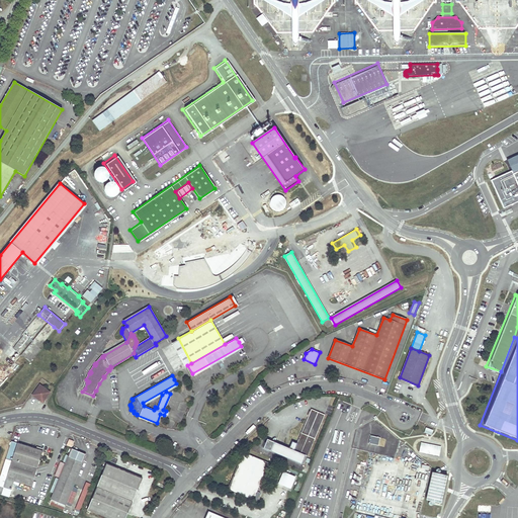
[(52,392),(41,384),(33,395),(44,402),(52,392)]
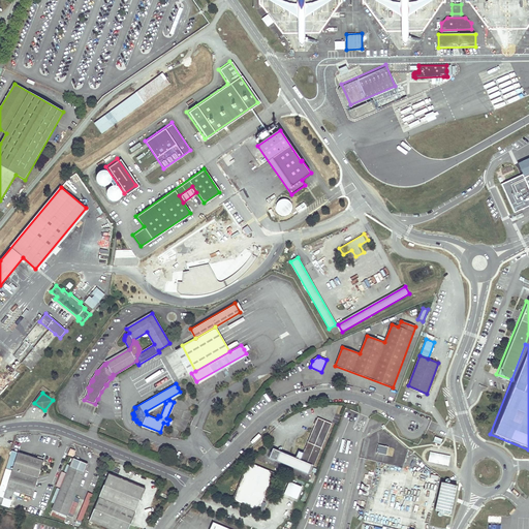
[(332,424),(318,417),(304,453),(299,450),(296,458),(273,448),(269,458),(307,474),(311,465),(314,466),(332,424)]
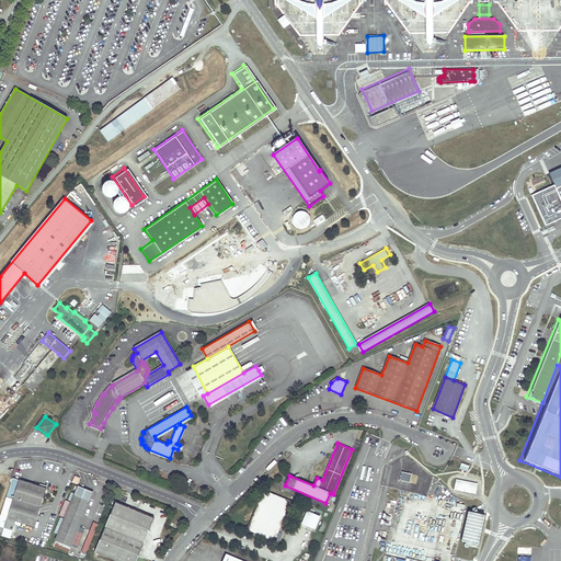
[(410,482),(412,474),(403,472),(401,480),(410,482)]
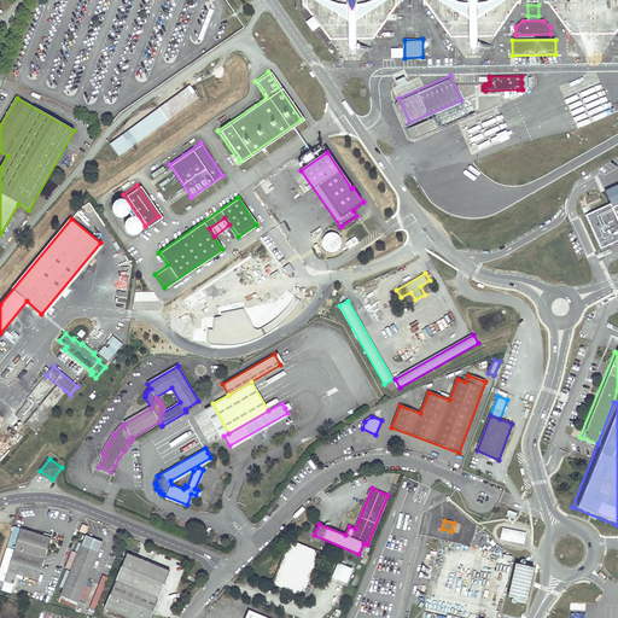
[(79,531),(86,534),(89,526),(82,524),(79,531)]
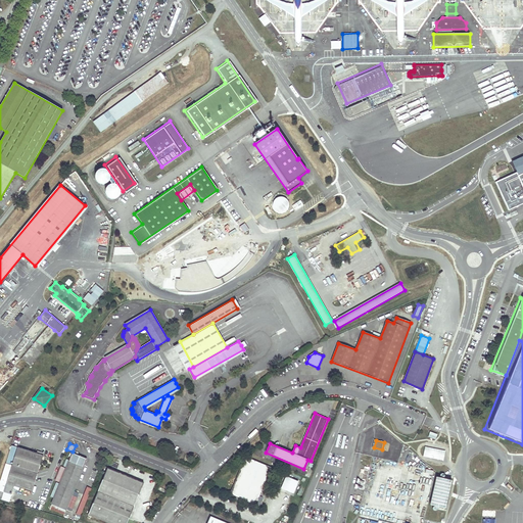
[(443,460),(445,450),(426,445),(424,456),(443,460)]
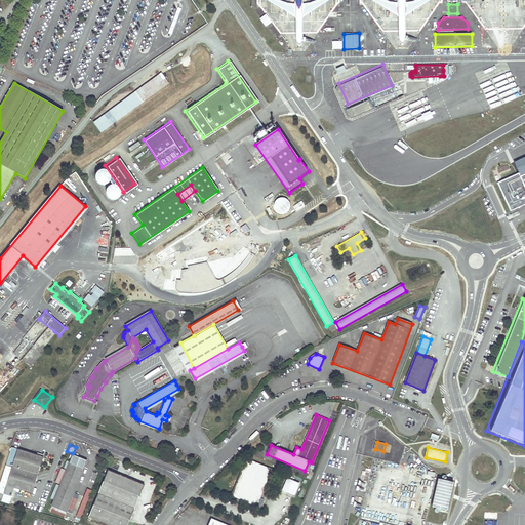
[(3,494),(4,494),(11,496),(14,488),(32,493),(43,457),(13,448),(8,467),(12,468),(6,486),(3,494)]
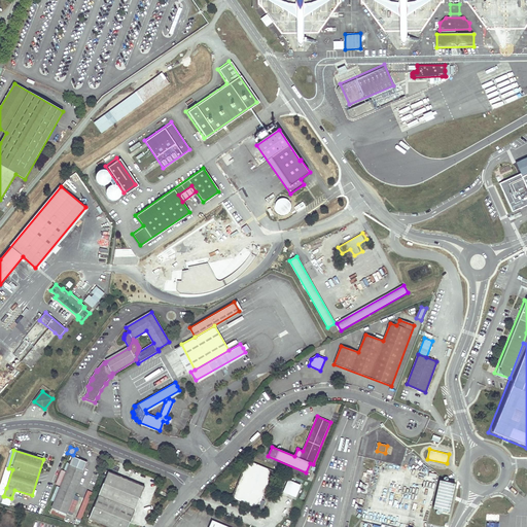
[(56,485),(61,487),(53,507),(67,513),(88,463),(72,457),(66,471),(62,469),(56,485)]
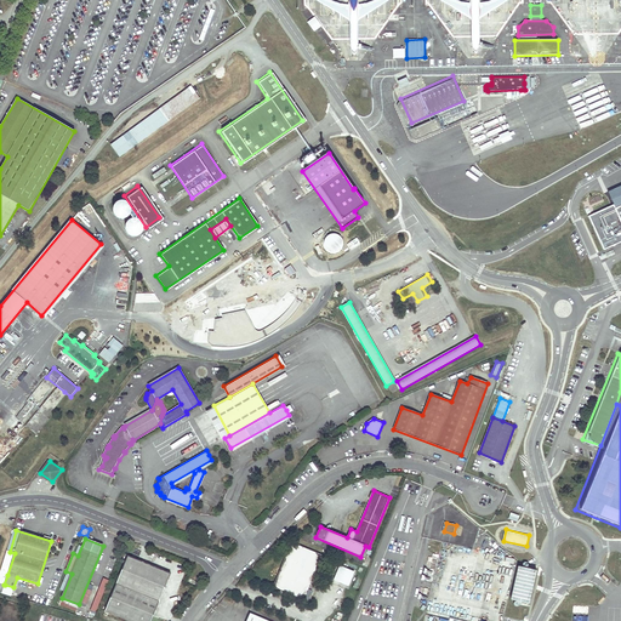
[(308,586),(320,556),(292,545),(280,573),(283,574),(281,579),(279,577),(275,586),(289,592),(303,598),(307,588),(303,587),(305,585),(308,586)]
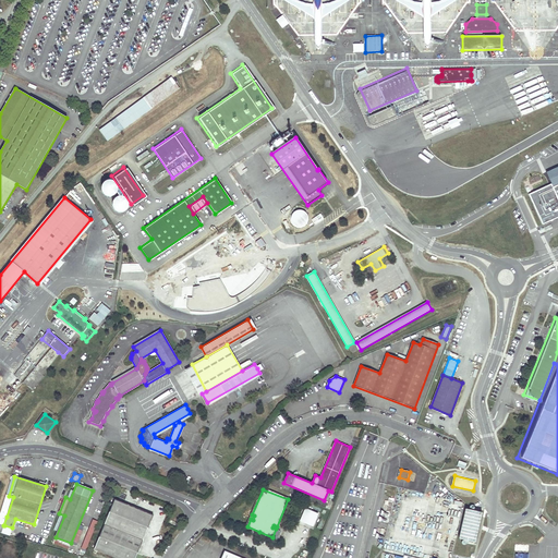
[(7,517),(13,497),(9,496),(2,514),(7,517)]
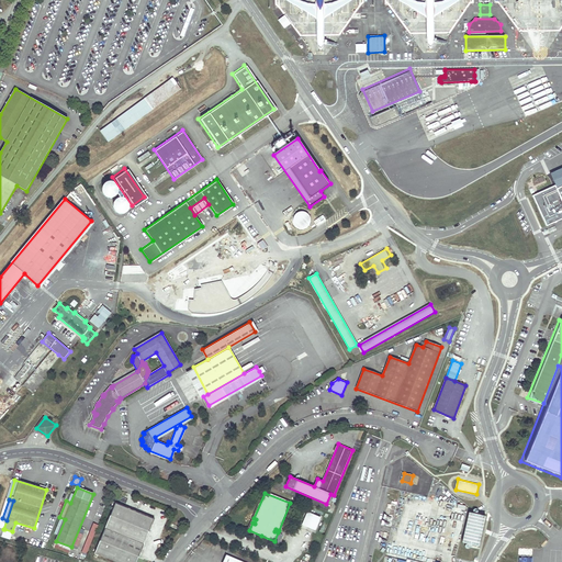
[(115,561),(136,561),(154,519),(115,503),(94,553),(115,561)]
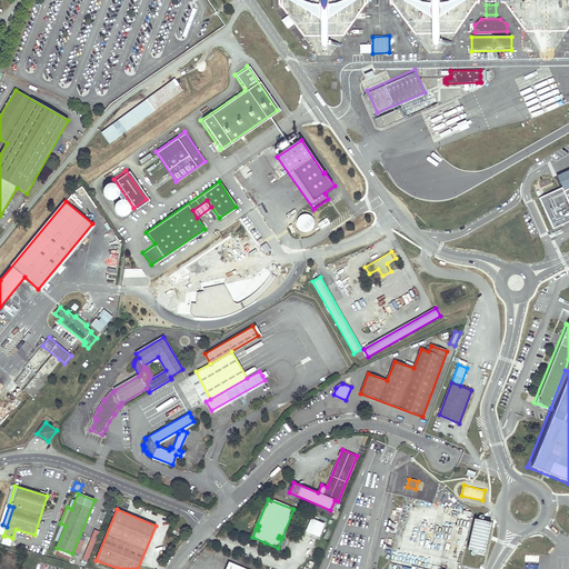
[(305,531),(319,538),(326,523),(311,518),(305,531)]
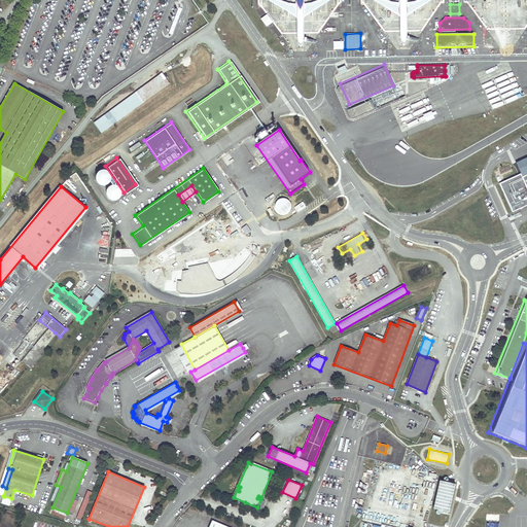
[(456,483),(440,480),(433,508),(450,512),(456,483)]
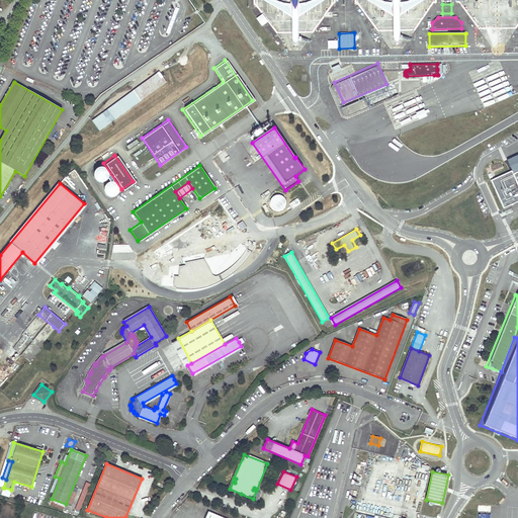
[(88,482),(74,514),(78,516),(91,483),(88,482)]
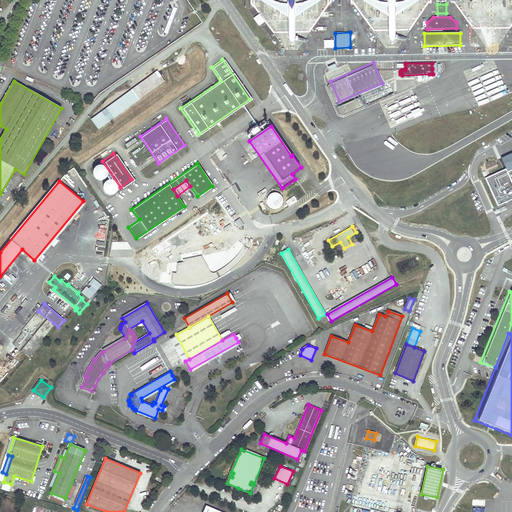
[(2,489),(9,491),(11,484),(4,482),(2,489)]
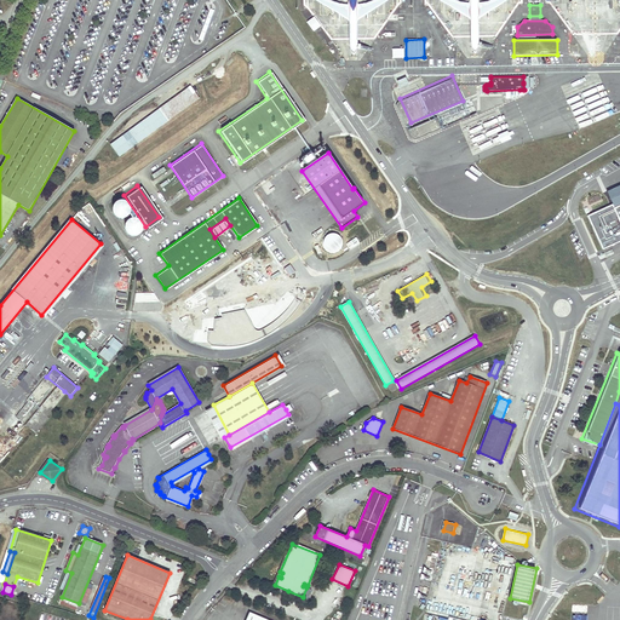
[(93,589),(87,586),(81,600),(89,602),(93,589)]
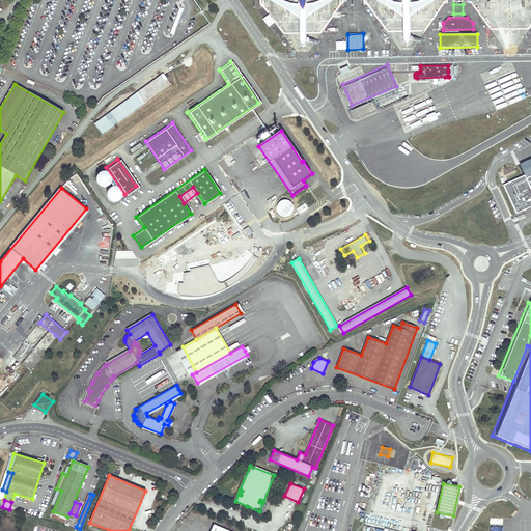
[(50,516),(64,523),(67,516),(53,511),(50,516)]
